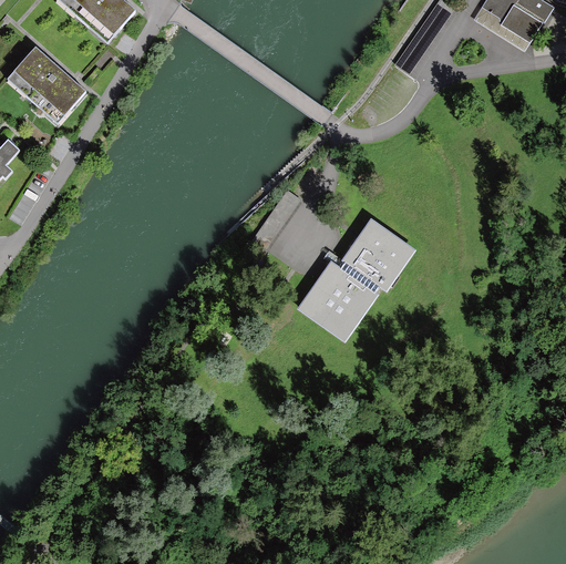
[(60,0),(106,41),(135,10),(124,0),(60,0)]
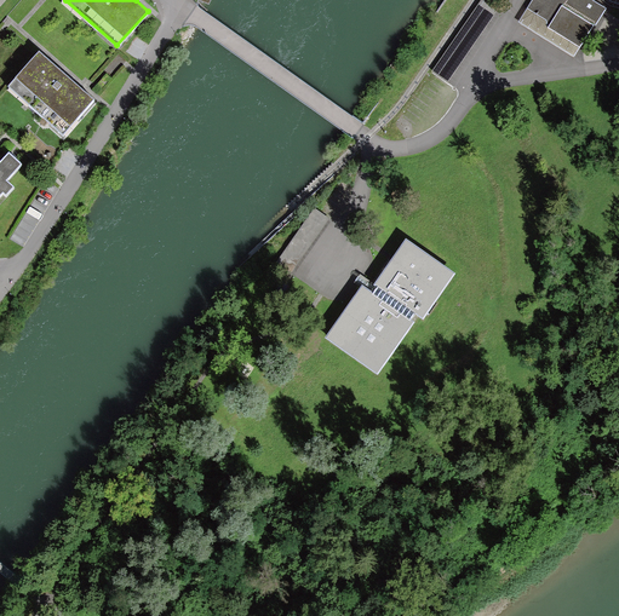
[(479,0),(433,68),(448,79),(498,7),(487,0),(479,0)]
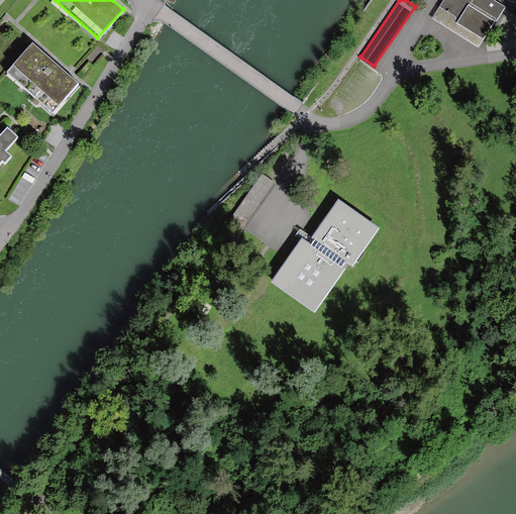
[(442,0),(432,18),(478,45),(503,3),(498,0),(442,0)]
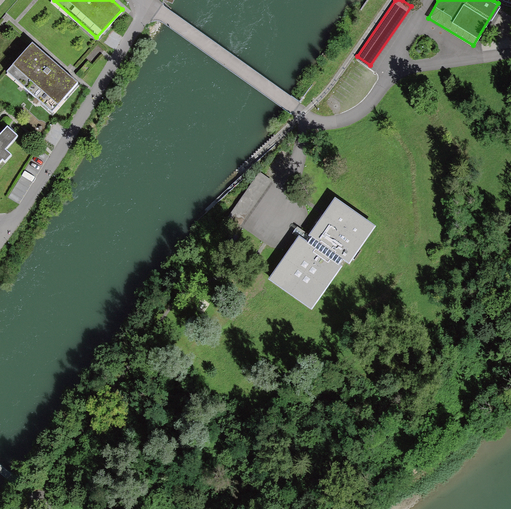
[(77,82),(32,41),(5,70),(50,111),(77,82)]
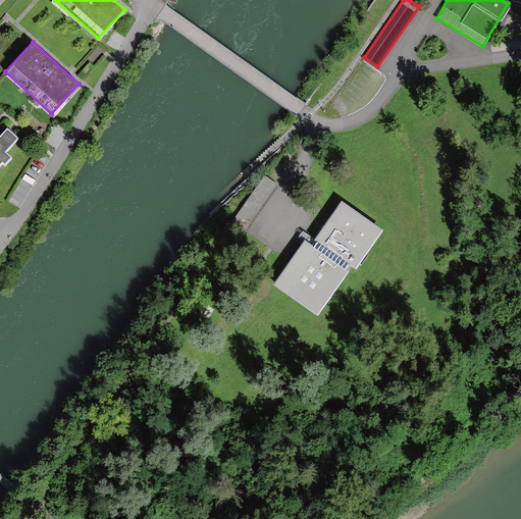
[(0,160),(2,158),(5,161),(11,154),(5,149),(17,135),(6,125),(0,133),(0,160)]
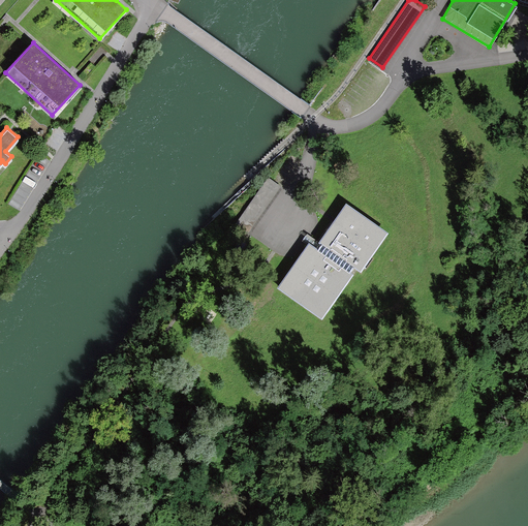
[(268,176),(238,219),(251,228),(282,185),(268,176)]
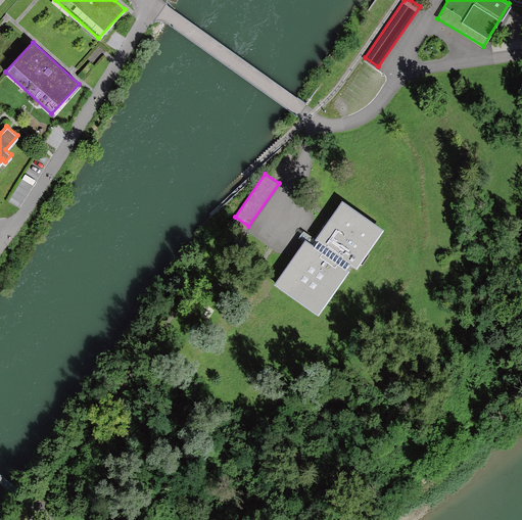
[(298,247),(275,282),(319,313),(351,265),(356,268),(383,229),(341,200),(332,214),(314,240),(311,243),(304,239),(298,247)]
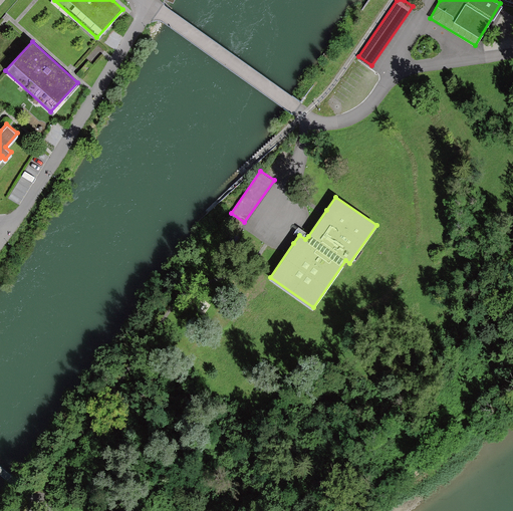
All buildings are outlined.
